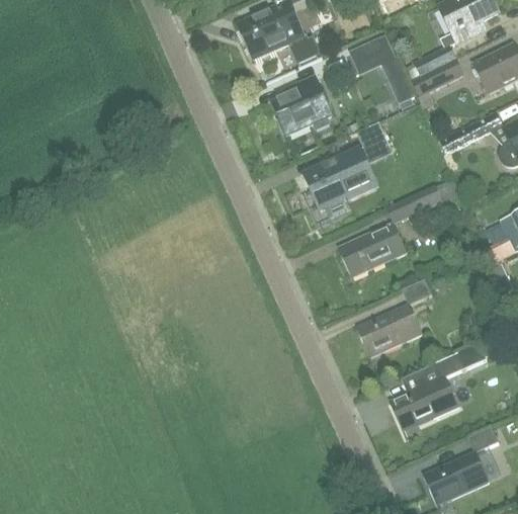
[(303,33),(289,4),(298,0),(274,0),(276,5),(259,12),(261,17),(239,27),(252,58),(289,41),(291,45),(289,46),(297,64),(298,63),(300,66),(318,58),(317,55),(320,53),(312,34),(308,36),(306,32),(303,33)]
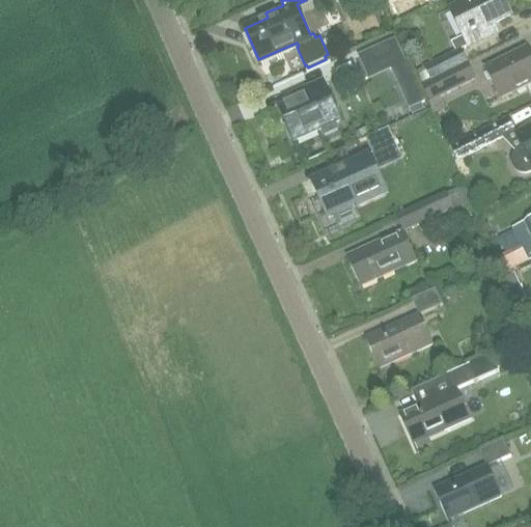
[(398,17),(429,1),(428,0),(390,0),(398,17)]
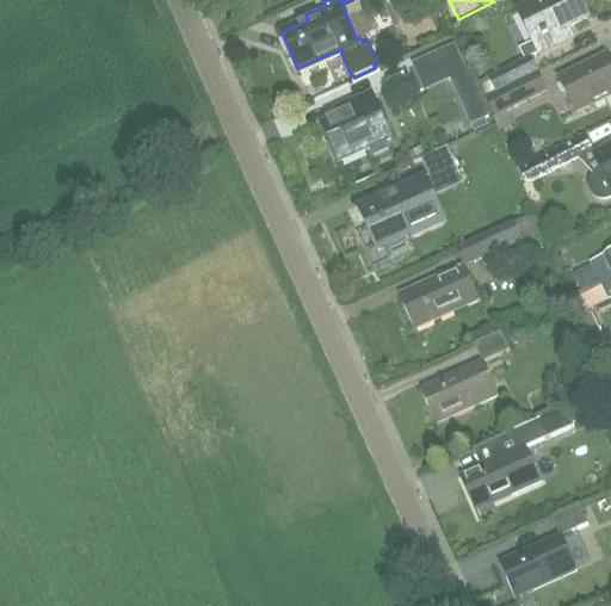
[(488,74),(477,79),(485,94),(537,69),(537,68),(538,68),(531,54),(539,49),(541,50),(572,35),(566,20),(586,11),(580,0),(536,0),(520,8),(534,37),(519,45),(524,55),(487,73),(488,74)]
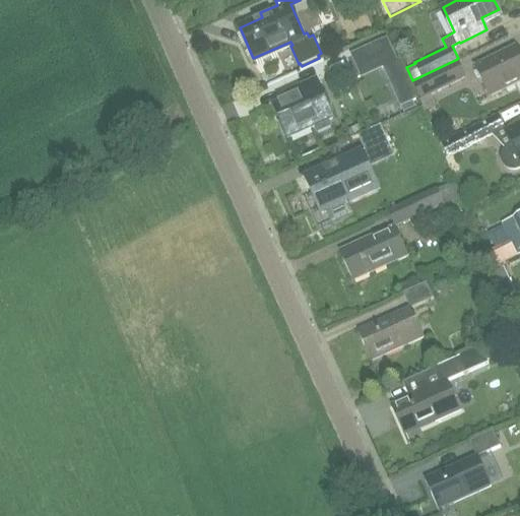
[(361,74),(397,57),(386,34),(349,50),(361,74)]
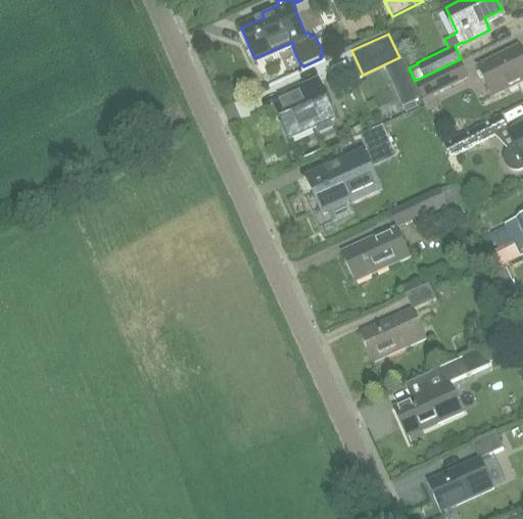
[(493,96),(522,81),(522,53),(519,46),(478,66),(493,96)]
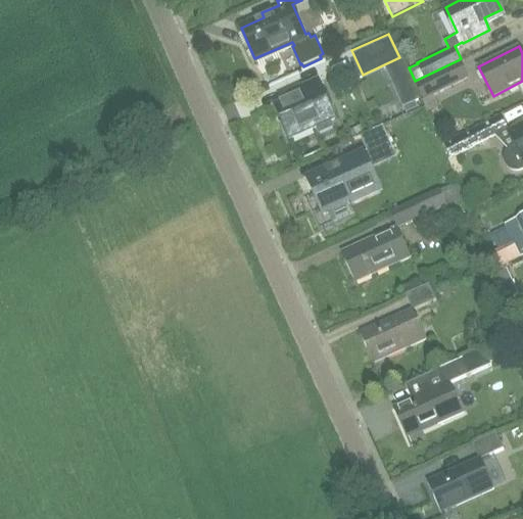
[(460,59),(415,81),(423,97),(423,98),(428,109),(438,103),(433,92),(468,76),(460,59)]
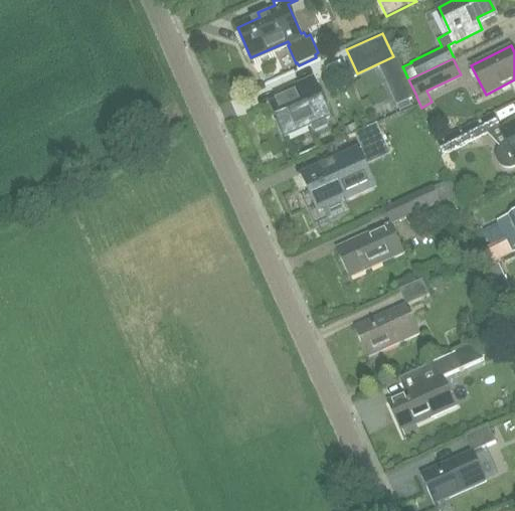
[(328,122),(325,116),(330,114),(312,75),(286,88),(288,94),(271,102),(279,120),(277,121),(282,133),(284,132),(286,134),(312,122),(315,129),(328,122)]
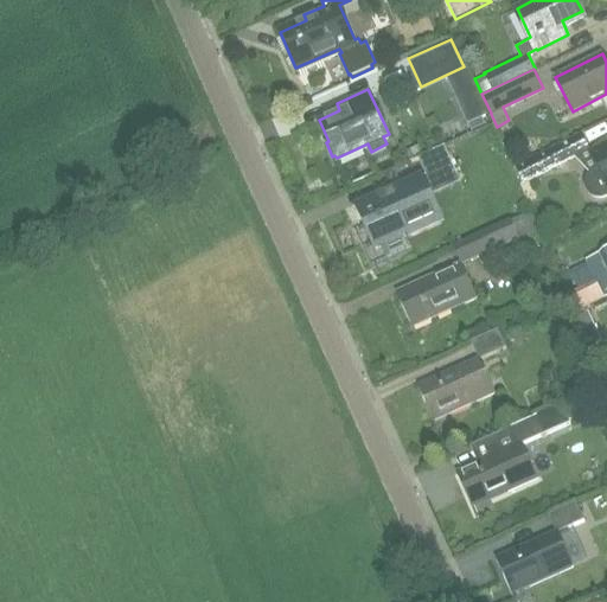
[(580,132),(513,165),(521,180),(574,153),(588,168),(587,172),(585,175),(585,180),(585,185),(587,189),(589,191),(594,194),(598,196),(601,194),(605,194),(606,192),(606,140),(604,142),(601,139),(589,148),(580,132)]
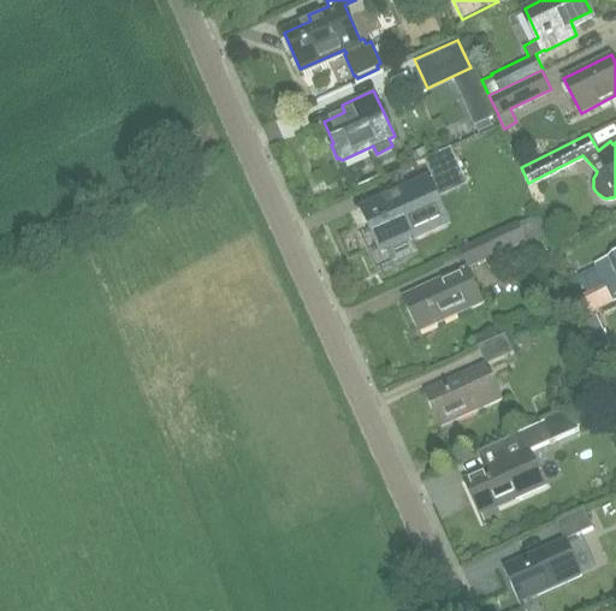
[(442,189),(457,184),(449,155),(433,160),(442,189)]
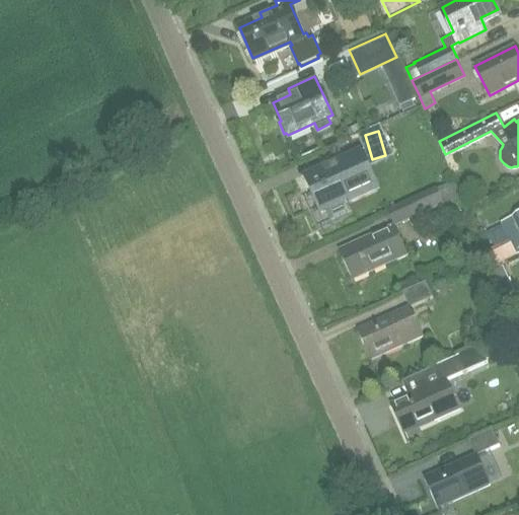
[(343,152),(337,141),(327,145),(335,159),(305,172),(321,210),(377,185),(360,145),(343,152)]
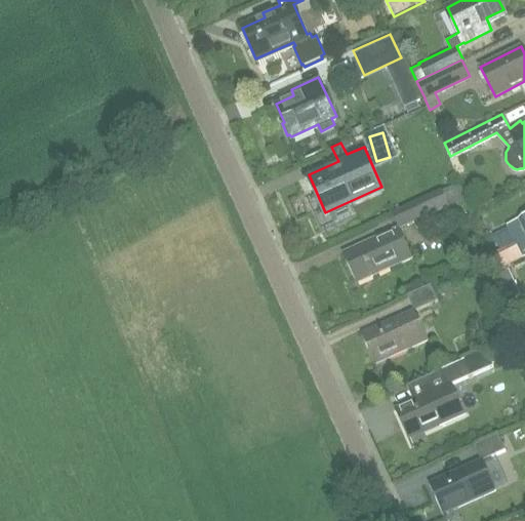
[(521,250),(524,248),(524,212),(507,222),(521,250)]
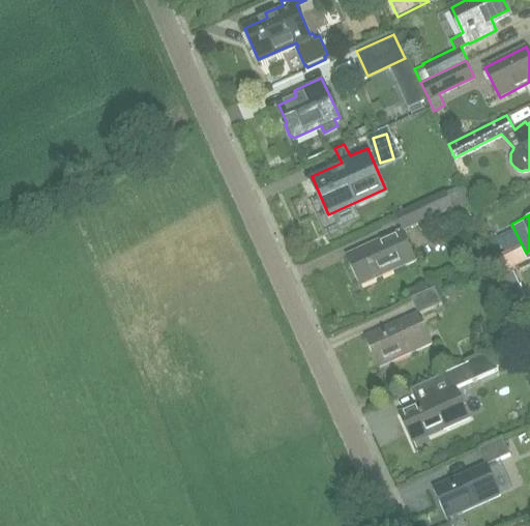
[(404,229),(403,228),(346,253),(359,284),(416,258),(404,229)]
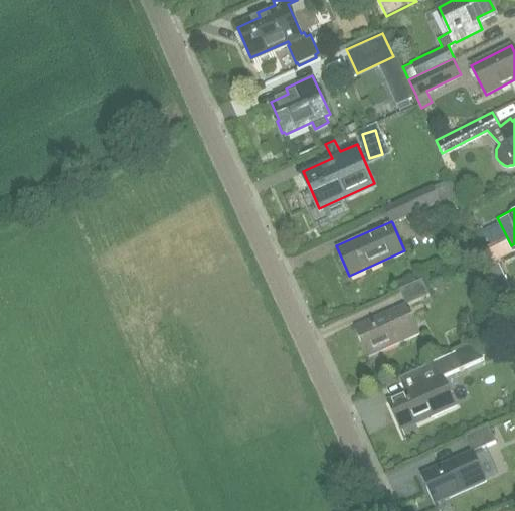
[(504,302),(514,297),(499,261),(489,266),(504,302)]
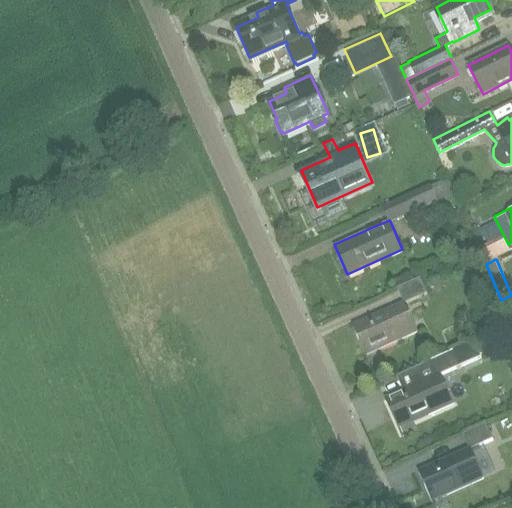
[(404,301),(427,290),(421,275),(398,286),(404,301)]
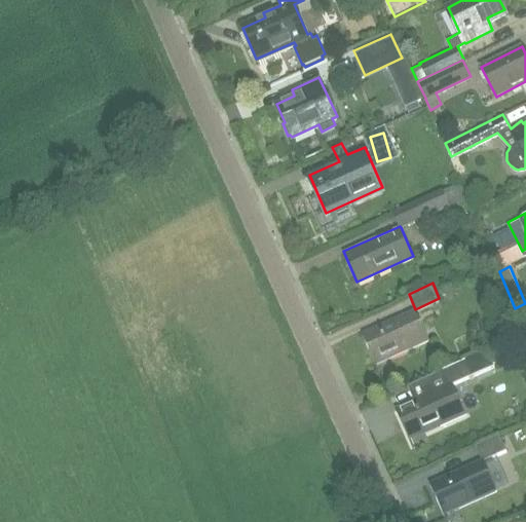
[(414,320),(410,311),(363,333),(376,363),(429,339),(420,317),(414,320)]
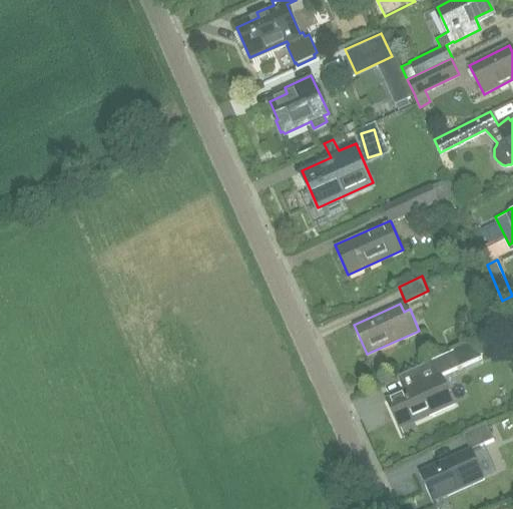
[(415,420),(454,402),(441,374),(481,355),(475,340),(430,360),(437,375),(386,398),(398,423),(413,416),(415,420)]
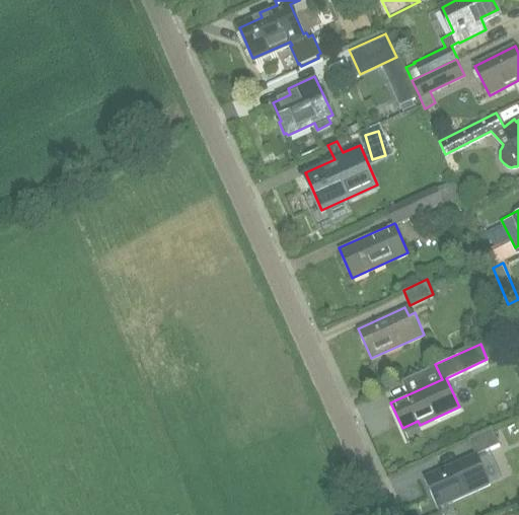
[(475,453),(500,442),(493,428),(469,438),(475,453)]
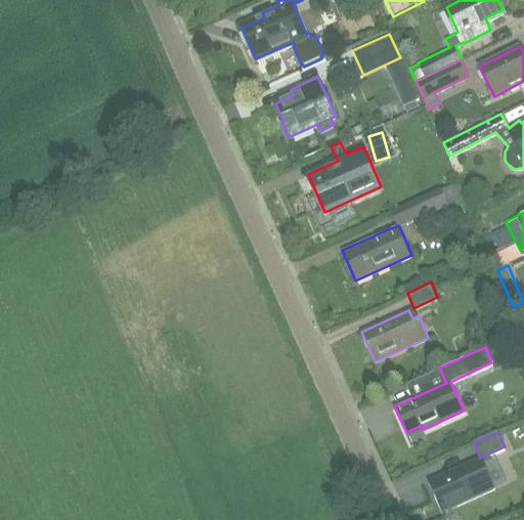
[(480,468),(476,459),(428,480),(440,507),(455,500),(456,504),(494,486),(485,466),(480,468)]
